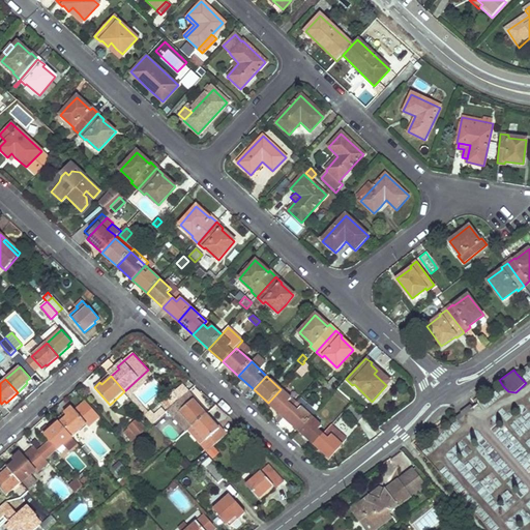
[(327,383),(324,386),(332,393),(335,390),(327,383)]
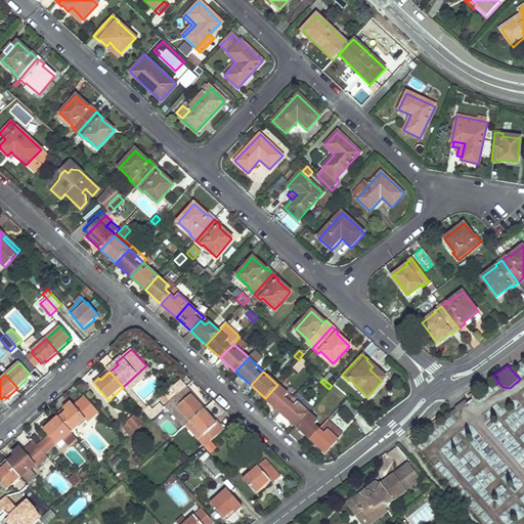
[(171,399),(183,388),(177,382),(165,393),(171,399)]
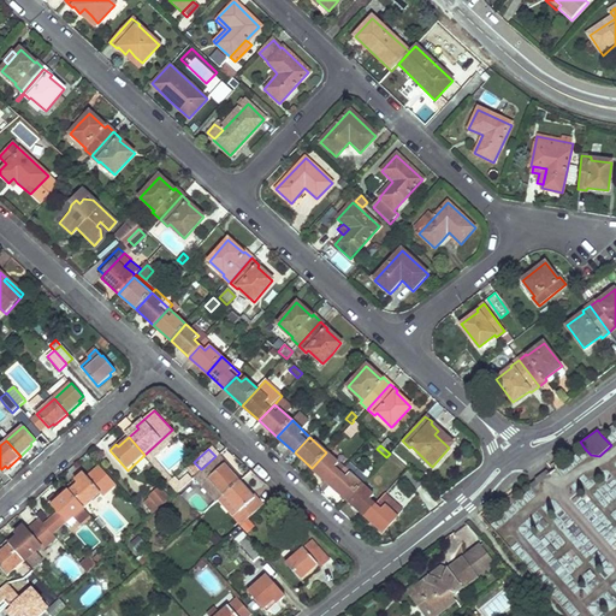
[(312,468),(330,485),(341,473),(335,467),(338,463),(326,452),(312,468)]
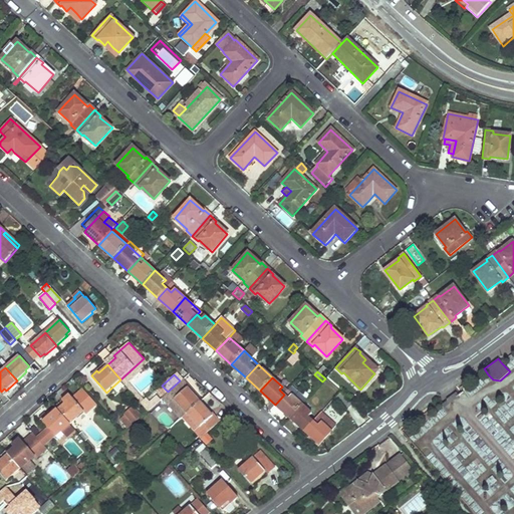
[(187,413),(201,401),(192,391),(190,392),(180,380),(168,392),(163,397),(181,419),(187,413)]
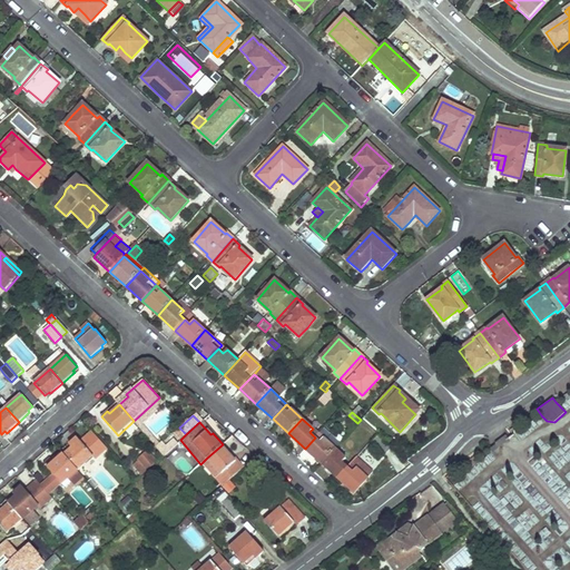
[(340,443),(323,429),(318,433),(335,448),(340,443)]
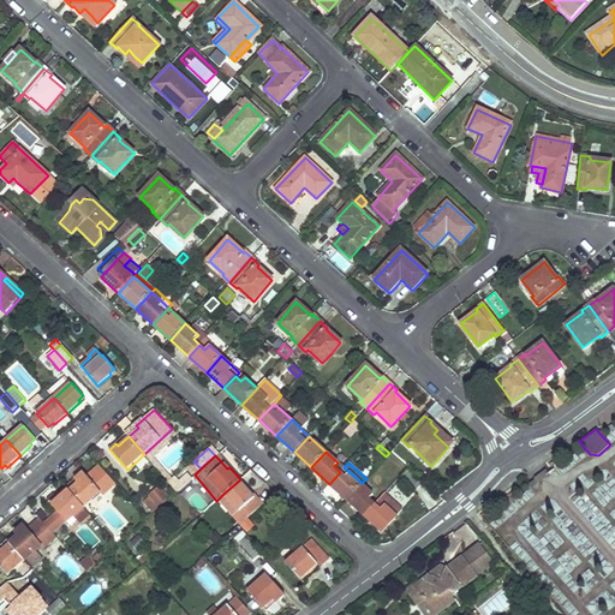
[(101,493),(103,495),(117,483),(100,465),(88,477),(84,472),(83,472),(81,470),(76,476),(77,477),(77,478),(79,481),(69,490),(84,507),(101,493)]
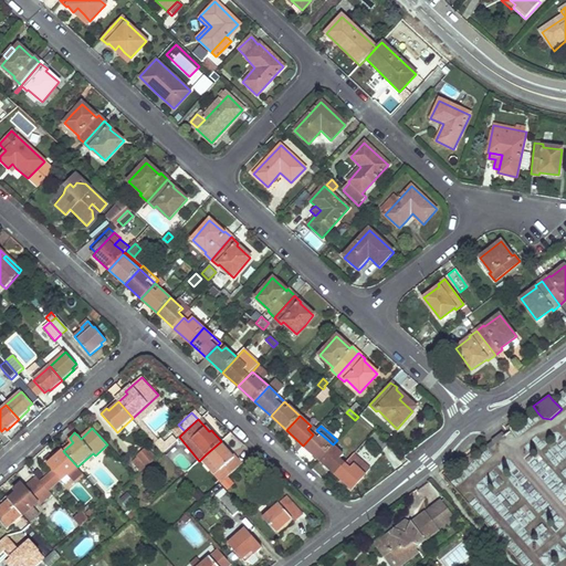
[(313,435),(303,446),(320,460),(333,444),(316,430),(313,435)]
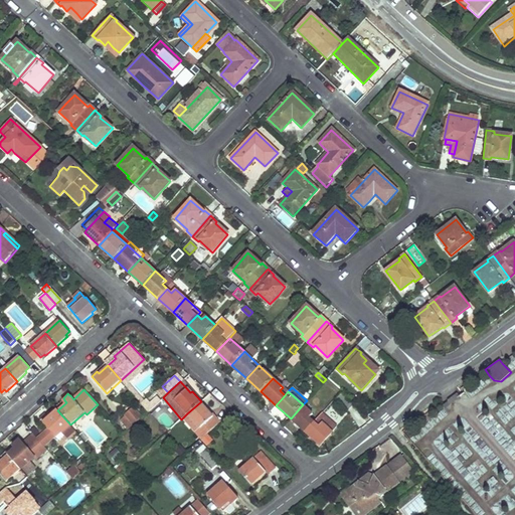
[(445,409),(461,398),(457,393),(452,397),(448,400),(448,402),(443,406),(445,409)]
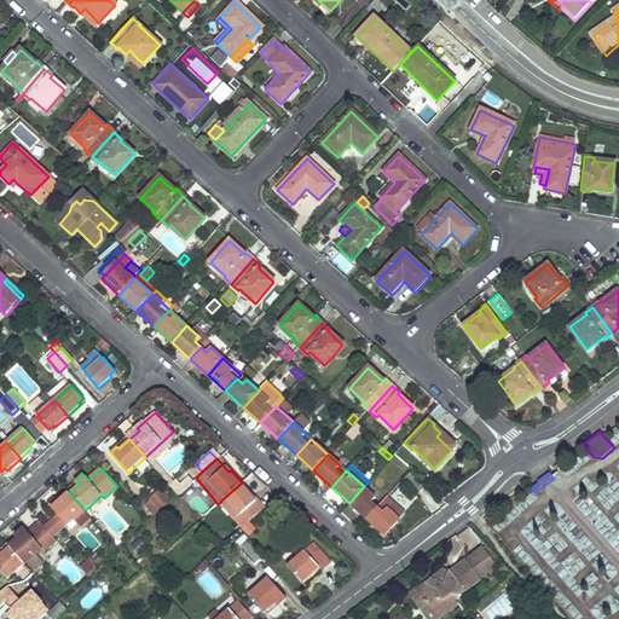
[(417,493),(423,486),(410,474),(404,481),(417,493)]
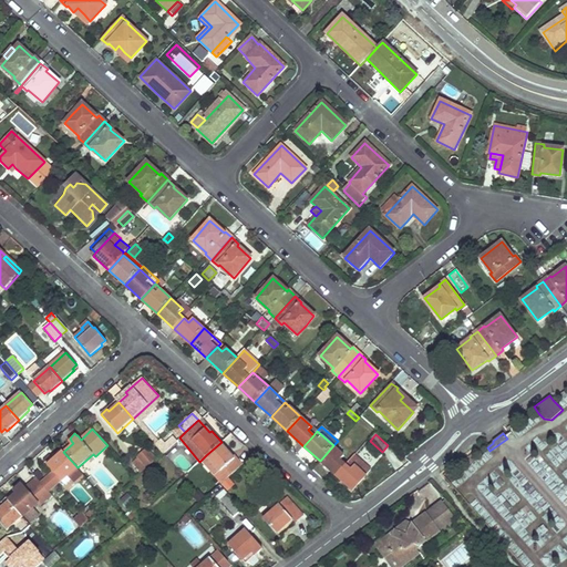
[(232,453),(222,442),(206,455),(219,471),(234,459),(229,454),(230,454),(232,453)]
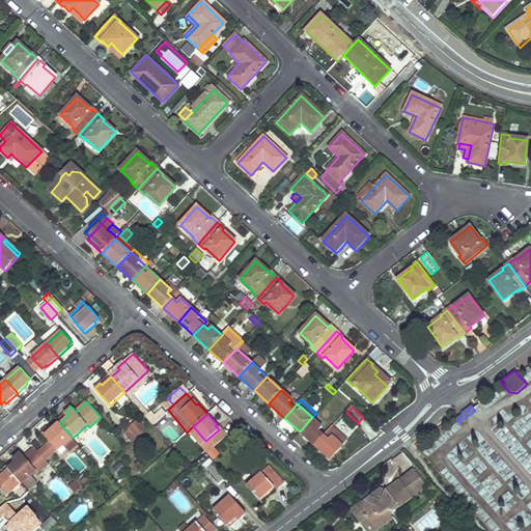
[(300,431),(314,445),(324,436),(318,430),(323,427),(312,417),(300,431)]
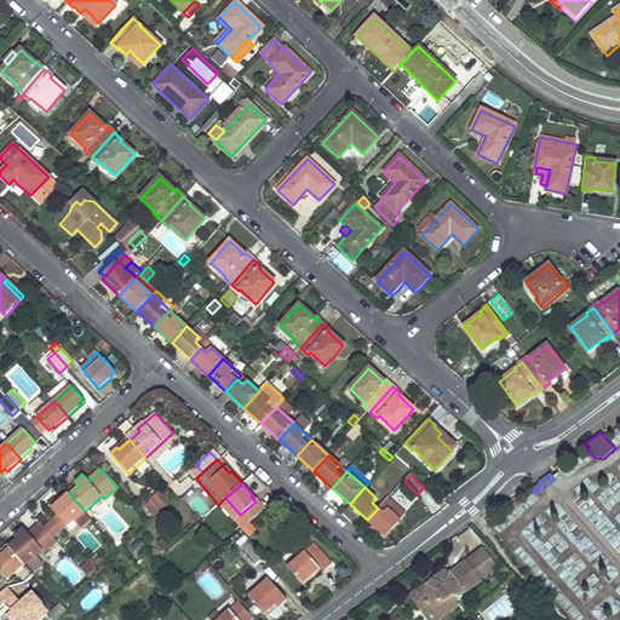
[(150,499),(160,510),(170,500),(160,489),(150,499)]
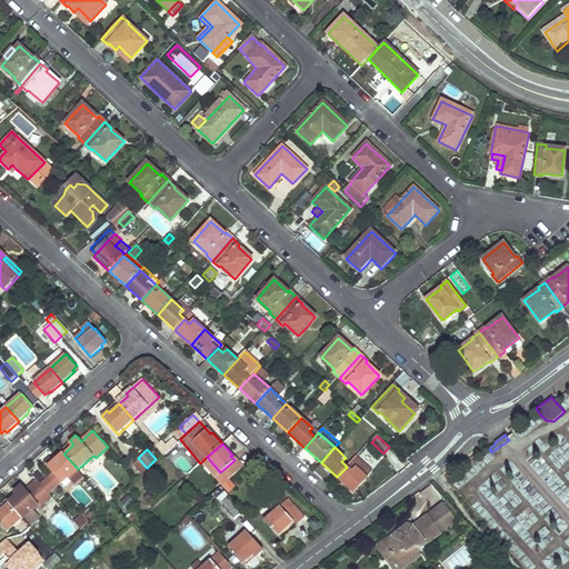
[(78,469),(63,453),(55,461),(50,457),(43,462),(46,465),(62,483),(68,478),(78,469)]
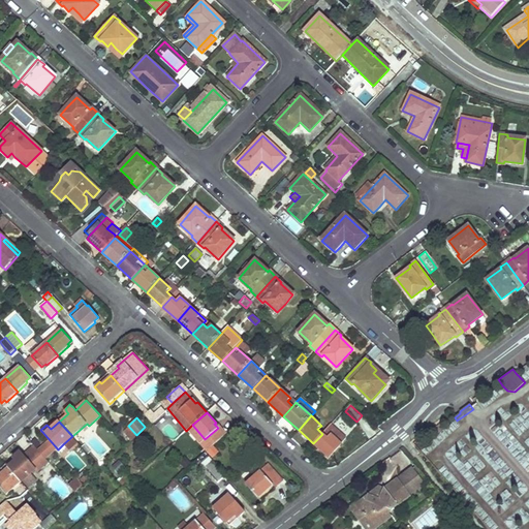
[(347,437),(332,424),(322,434),(313,443),(329,458),(347,437)]
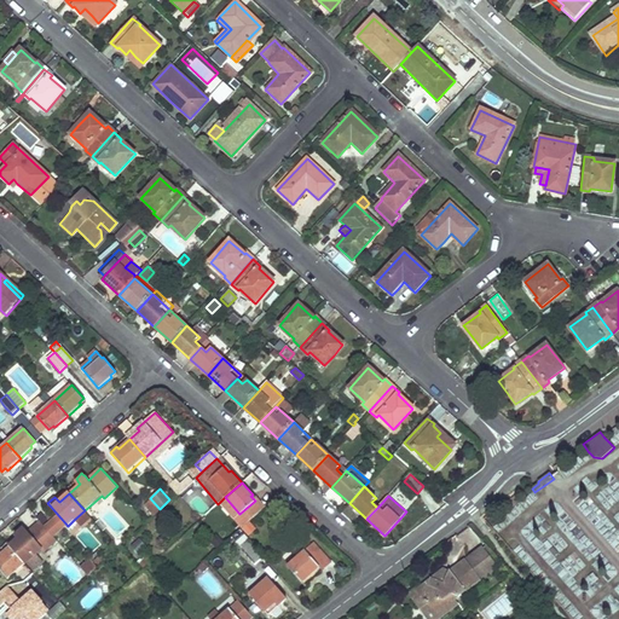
[(92,518),(85,510),(74,520),(81,527),(92,518)]
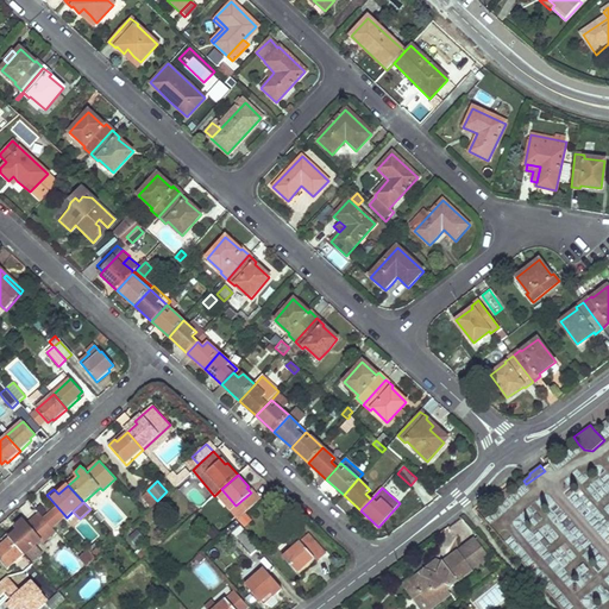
[(29,523),(24,519),(17,526),(19,528),(10,537),(25,554),(32,563),(41,554),(33,546),(41,540),(42,542),(55,532),(39,514),(29,523)]
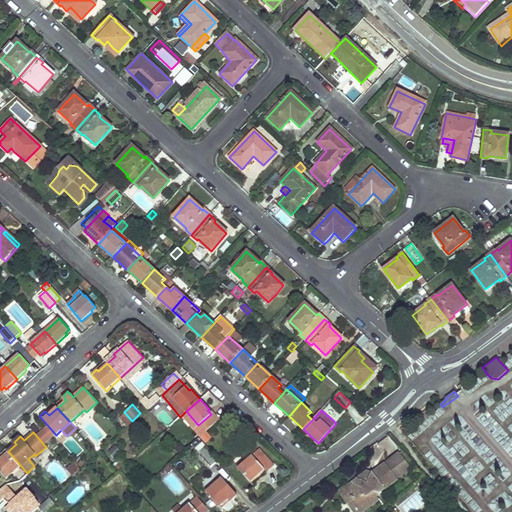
[(112,446),(107,454),(115,460),(120,452),(112,446)]
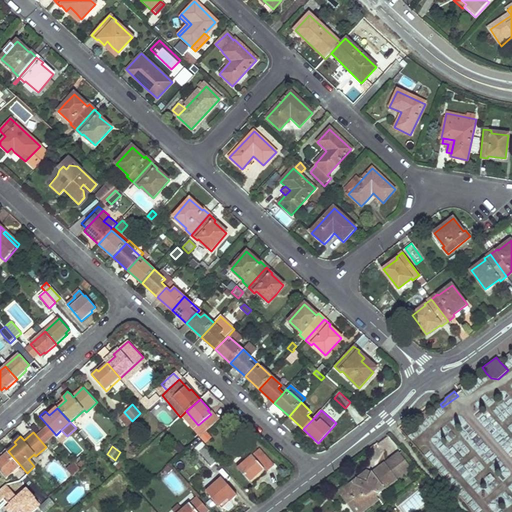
[(211,466),(217,461),(204,446),(198,452),(211,466)]
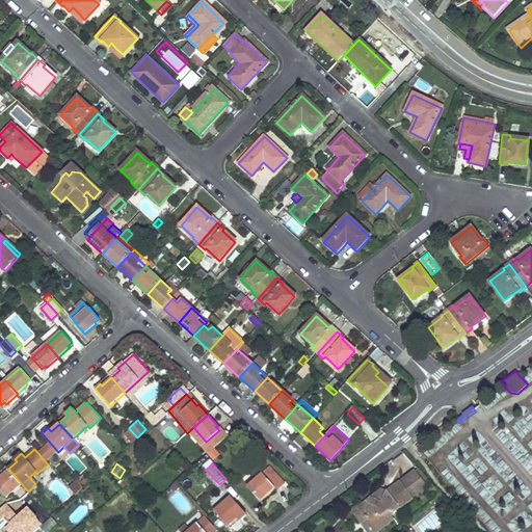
[(261,500),(268,494),(270,496),(284,484),(269,468),(246,487),(259,502),(261,500)]
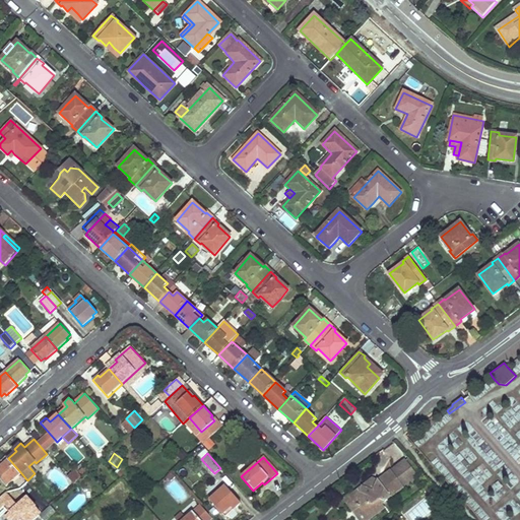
[(0,465),(0,478),(6,486),(21,473),(8,458),(0,465)]
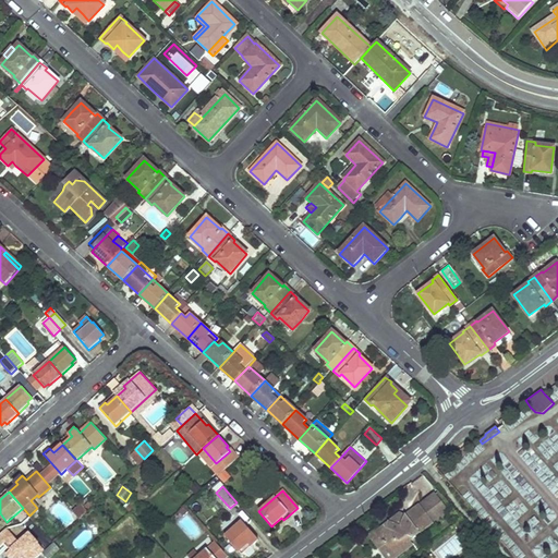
[(79,520),(85,513),(77,506),(72,511),(79,520)]
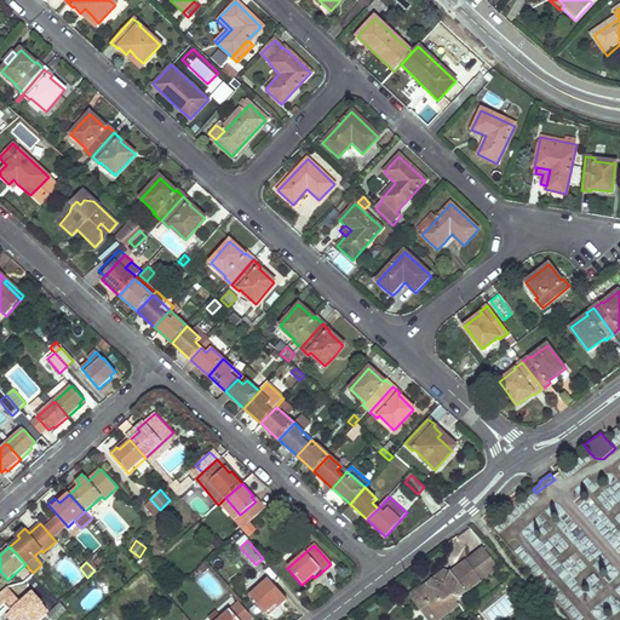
[(211,569),(206,563),(200,568),(205,574),(211,569)]
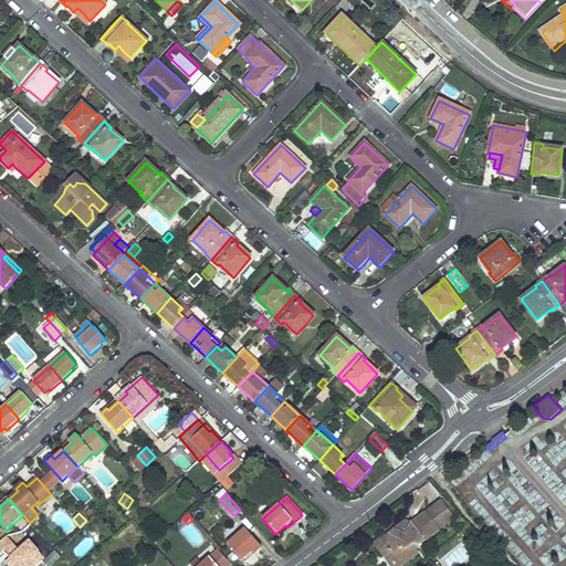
[(439,532),(426,514),(413,524),(408,535),(396,530),(392,537),(386,543),(384,540),(376,545),(385,557),(392,552),(391,551),(397,547),(400,548),(399,549),(401,552),(396,556),(404,565),(419,554),(416,549),(439,532)]
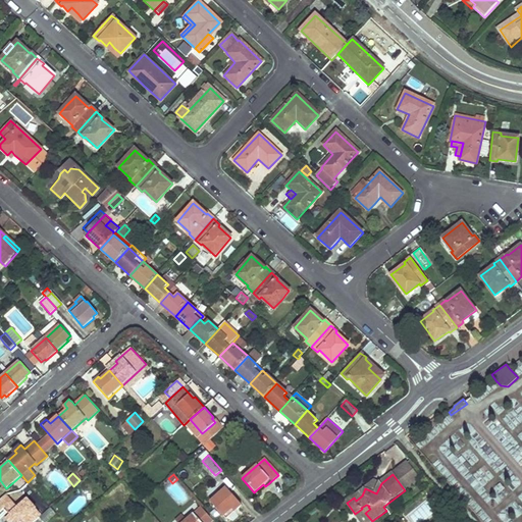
[(381,483),(376,480),(365,488),(376,493),(381,483)]
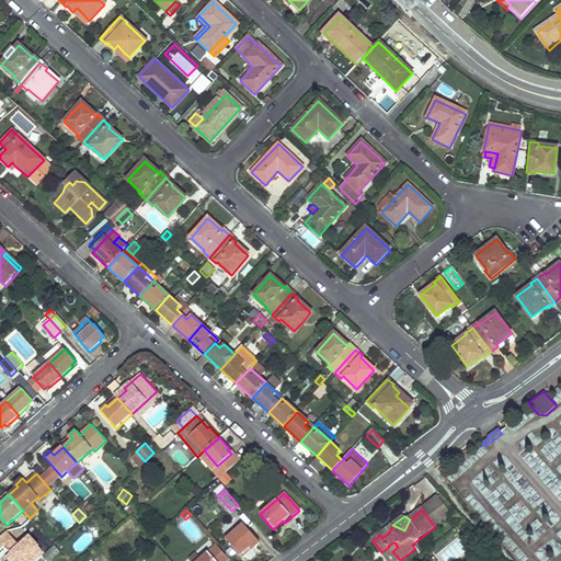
[(285,523),(283,521),(275,527),(278,531),(286,524),(285,523)]
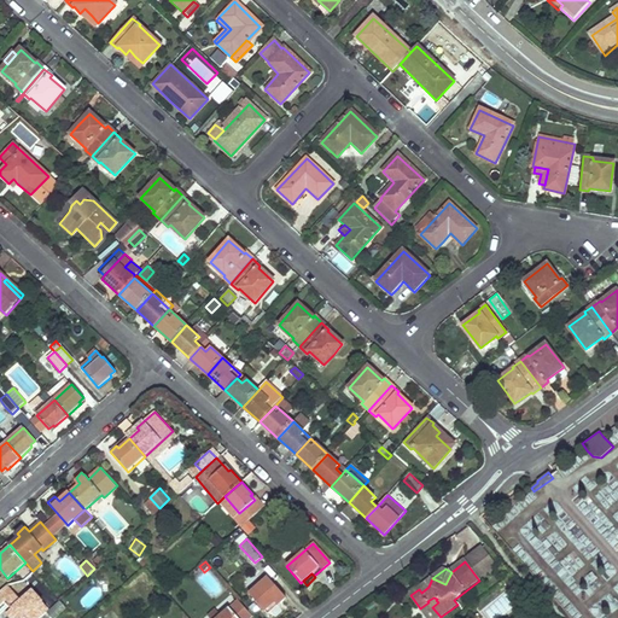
[(266,610),(277,602),(278,604),(285,598),(268,578),(250,593),(266,611),(266,610)]
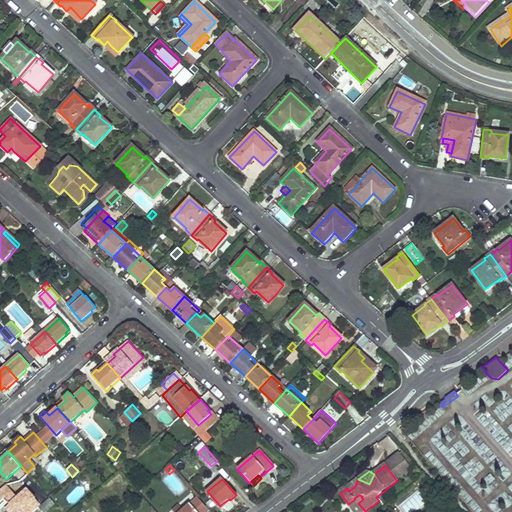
[(358,479),(347,488),(349,491),(355,486),(358,479)]
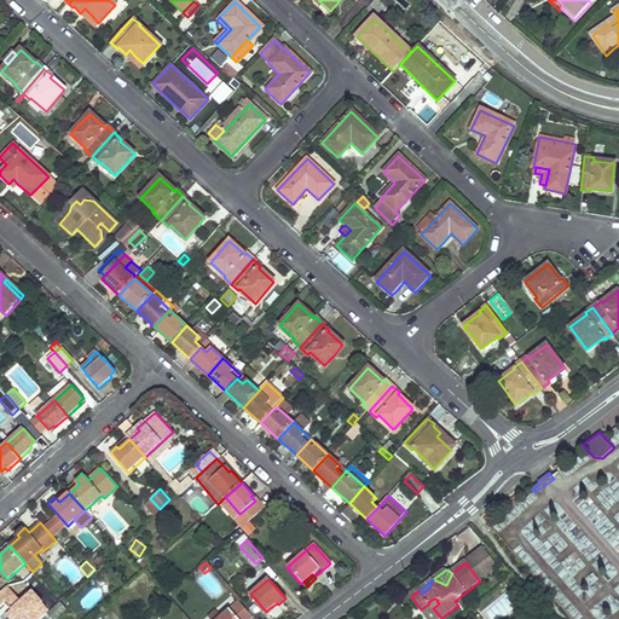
[(249,618),(253,617),(239,601),(230,608),(238,618),(249,618)]
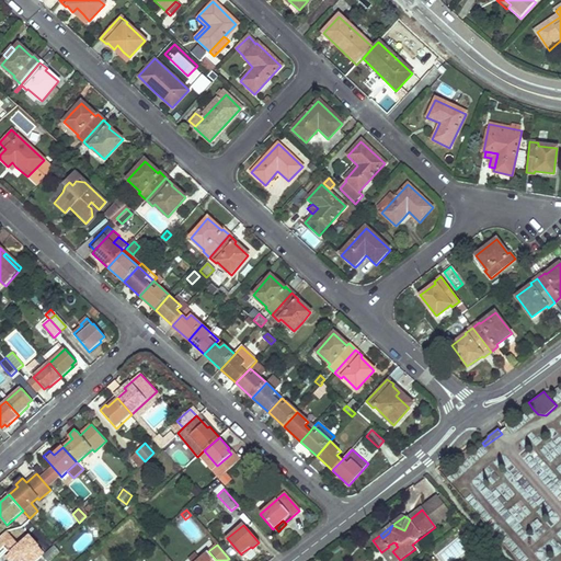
[(247,560),(255,552),(252,548),(251,547),(241,553),(247,560)]
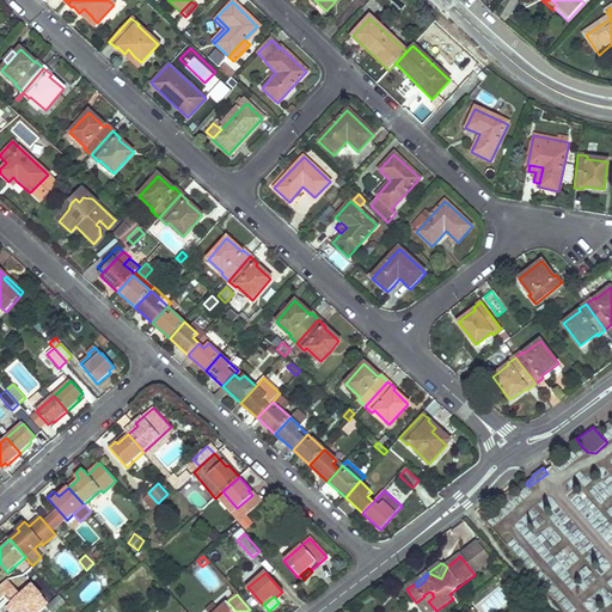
[(214,611),(236,611),(227,601),(219,609),(214,611)]
